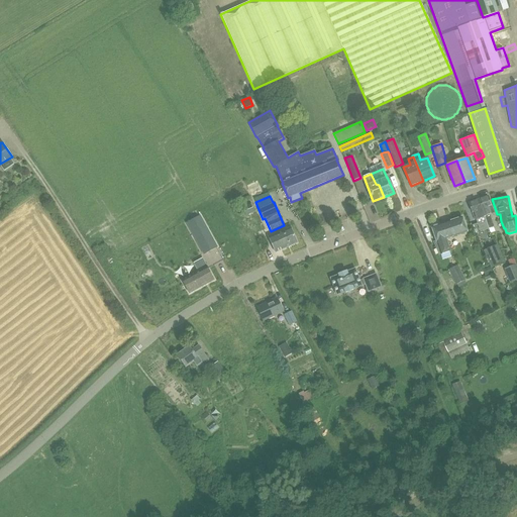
[(479,200),(488,228),(490,234),(495,232),(489,214),(493,212),(488,197),(479,200)]
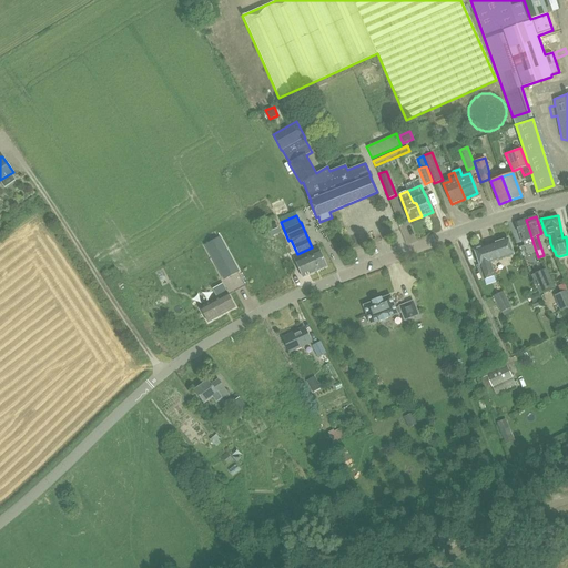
[(515,223),(520,241),(524,240),(528,253),(536,251),(526,220),(515,223)]
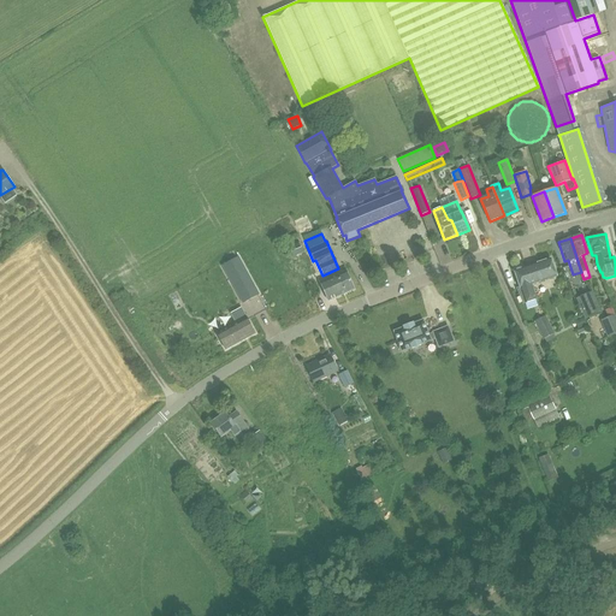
[(303,253),(298,242),(289,247),(292,256),(303,253)]
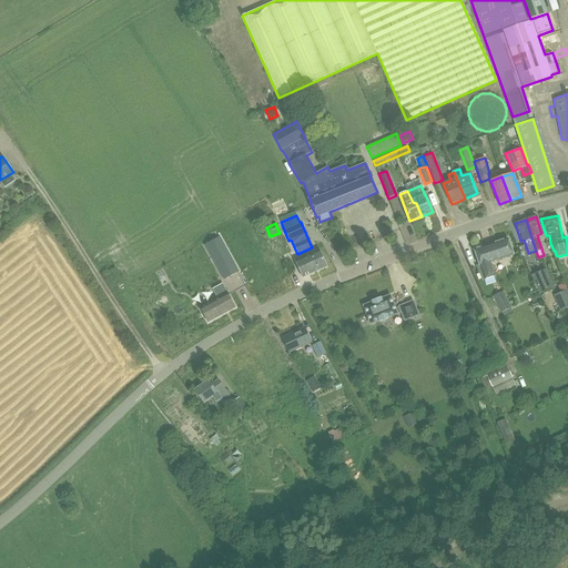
[(205,245),(224,280),(239,272),(220,237),(205,245)]
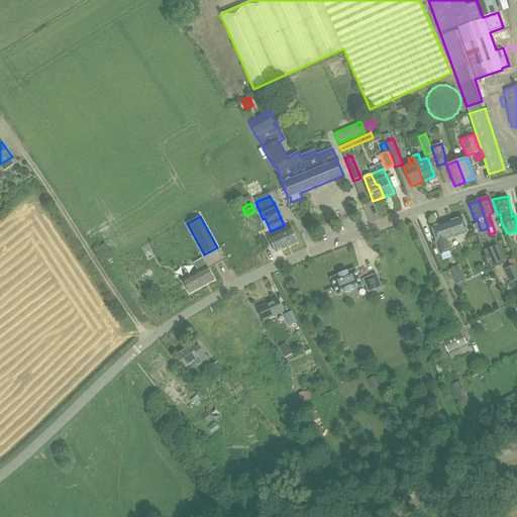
[(461,217),(442,223),(444,229),(447,238),(466,232),(461,217)]
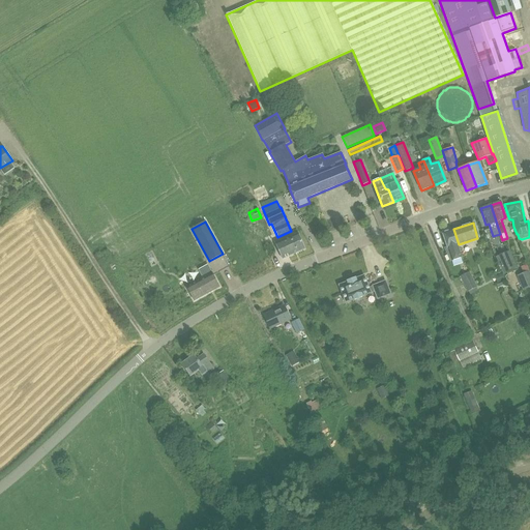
[(455,235),(453,229),(442,233),(447,247),(444,248),(449,261),(461,257),(457,244),(459,244),(455,235)]
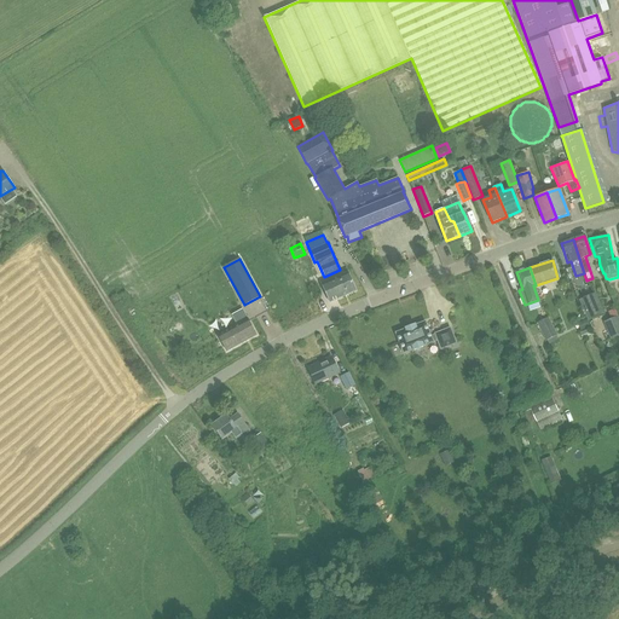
[(322,284),(330,302),(356,291),(347,272),(322,284)]
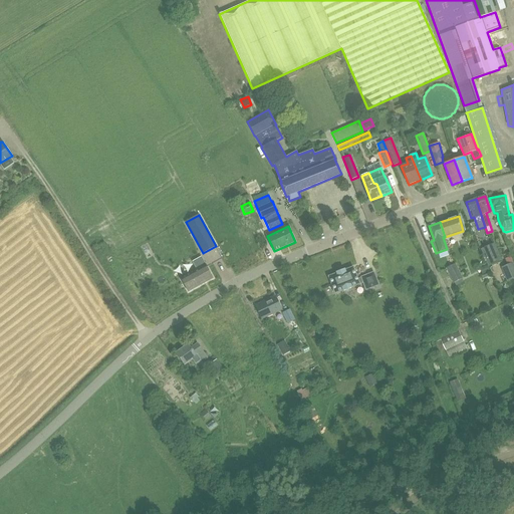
[(97,247),(102,254),(106,260),(111,257),(107,251),(108,250),(103,243),(97,247)]
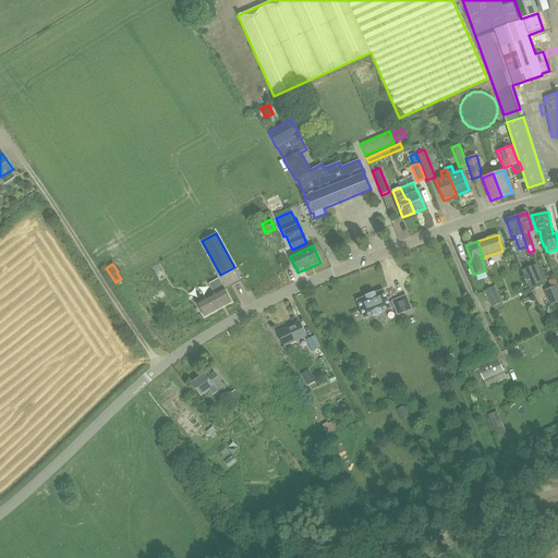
[(526,277),(531,287),(543,282),(538,271),(526,277)]
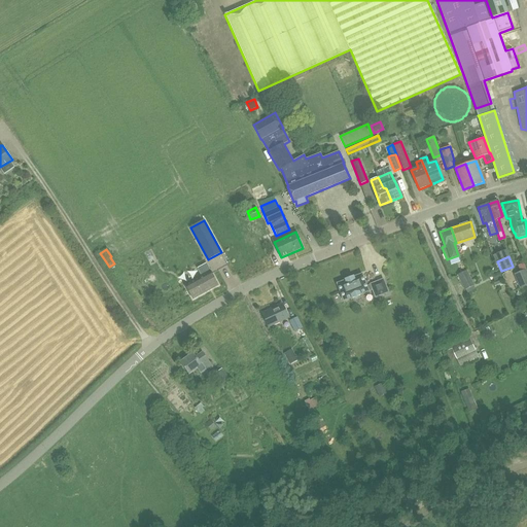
[(197,270),(201,277),(184,285),(192,300),(218,285),(207,265),(197,270)]
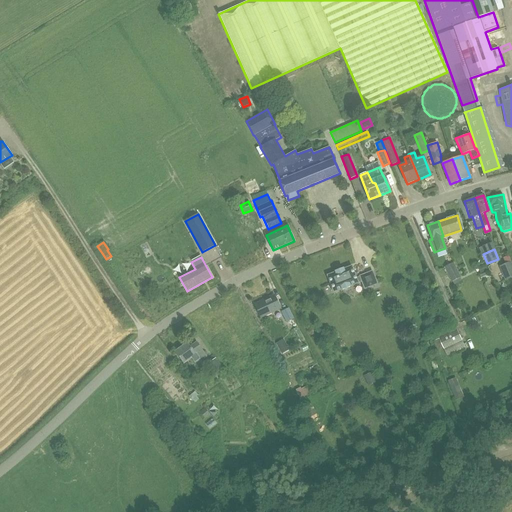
[(511,264),(511,261),(498,266),(505,281),(511,277),(511,264)]
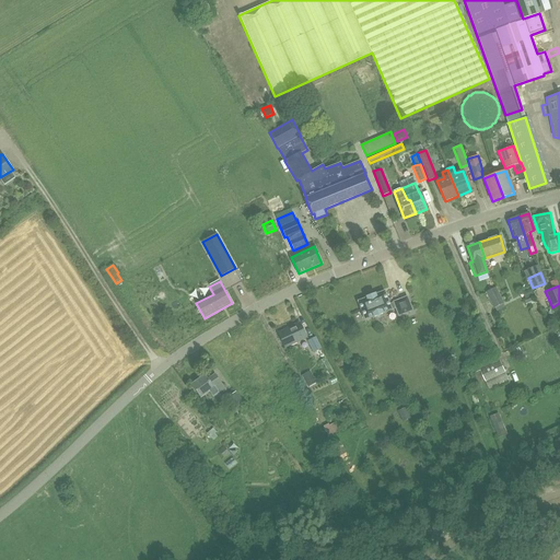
[(496,287),(486,292),(490,301),(500,295),(496,287)]
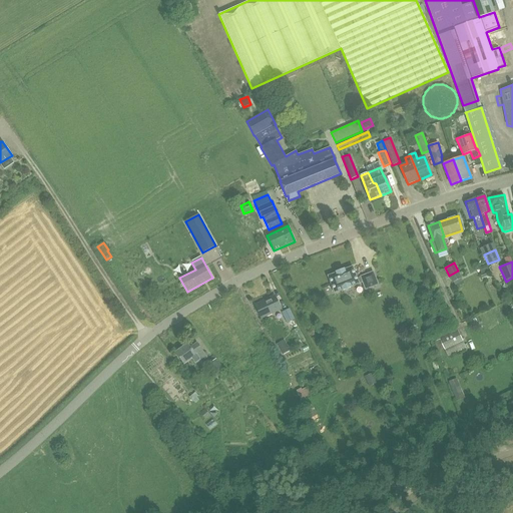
[(336,273),(328,276),(335,293),(343,290),(343,291),(351,288),(351,287),(359,284),(359,283),(362,282),(365,290),(378,285),(373,272),(361,277),(361,278),(357,279),(352,267),(344,270),(344,269),(342,270),(338,271),(336,272),(336,273)]
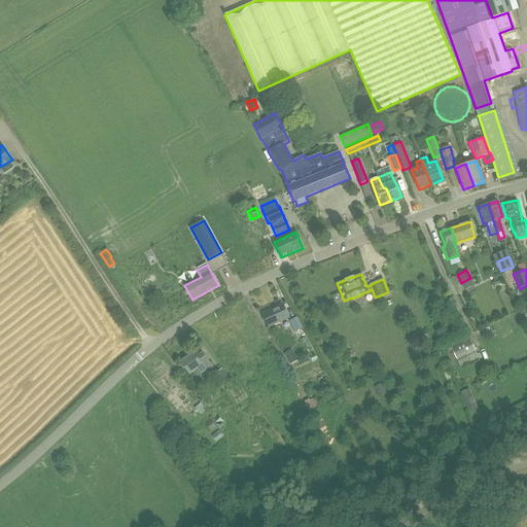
[(470,278),(461,283),(464,290),(465,289),(473,285),(470,278)]
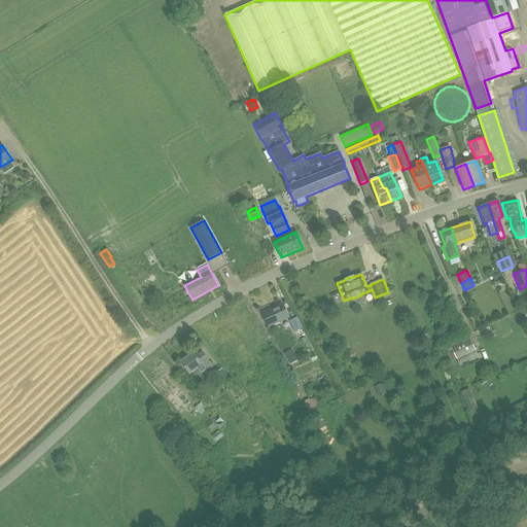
[(262,313),(269,327),(288,317),(282,304),(262,313)]
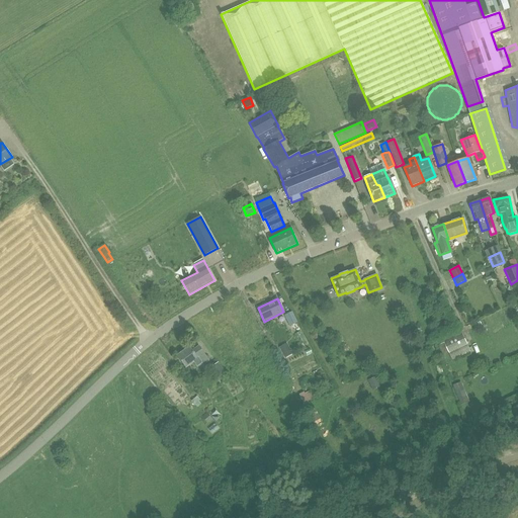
[(292,313),(285,316),(289,326),(297,323),(292,313)]
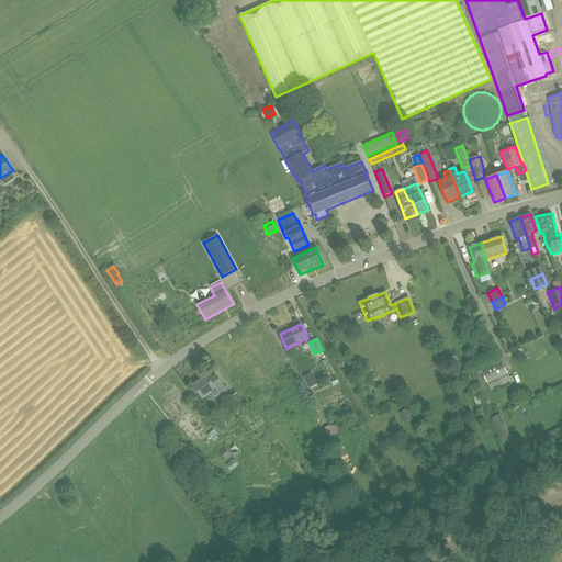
[(502,362),(481,371),(482,372),(486,382),(490,390),(509,381),(502,362)]
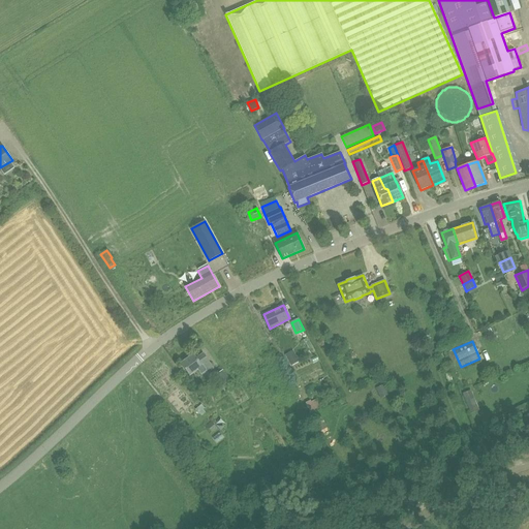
[(299,362),(292,350),(285,354),(290,366),(299,362)]
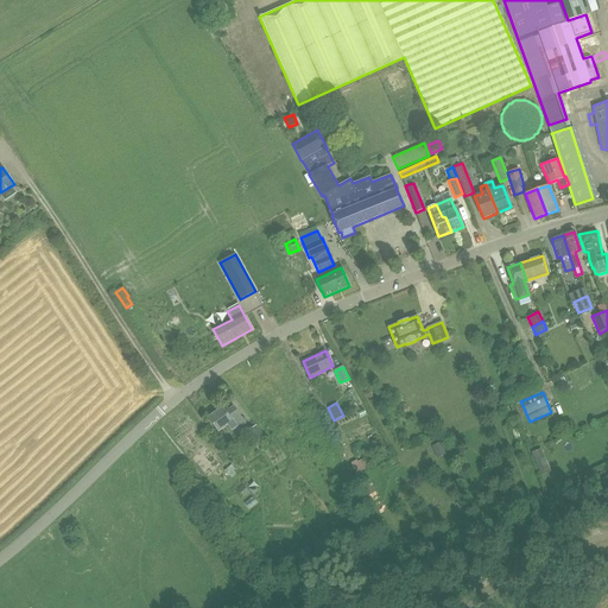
[(526,413),(521,403),(514,406),(519,417),(526,413)]
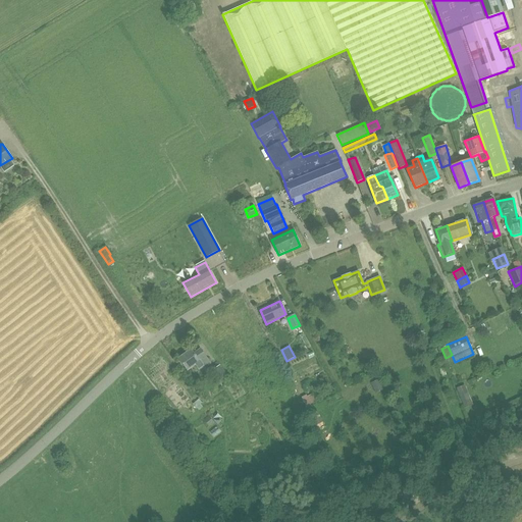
[(187,371),(195,365),(198,369),(203,366),(209,362),(200,349),(194,354),(191,349),(178,358),(187,371)]
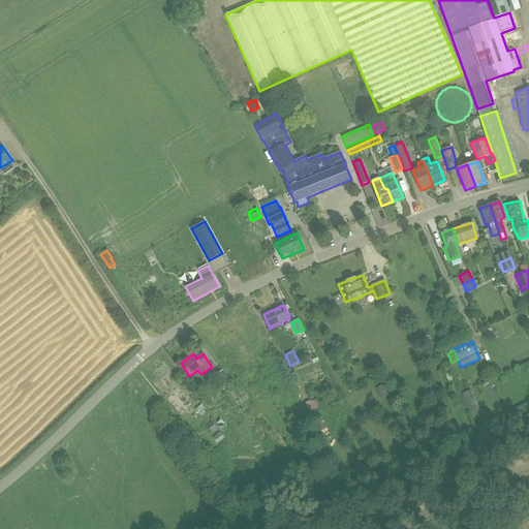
[(214,376),(222,386),(230,380),(222,370),(214,376)]
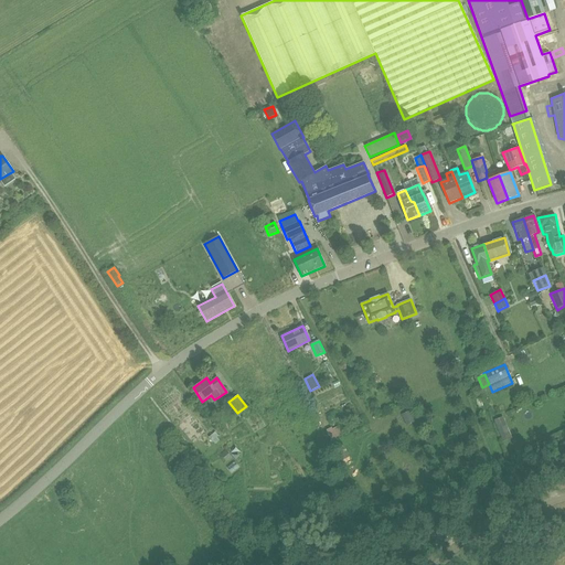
[(415,422),(409,411),(403,414),(408,425),(415,422)]
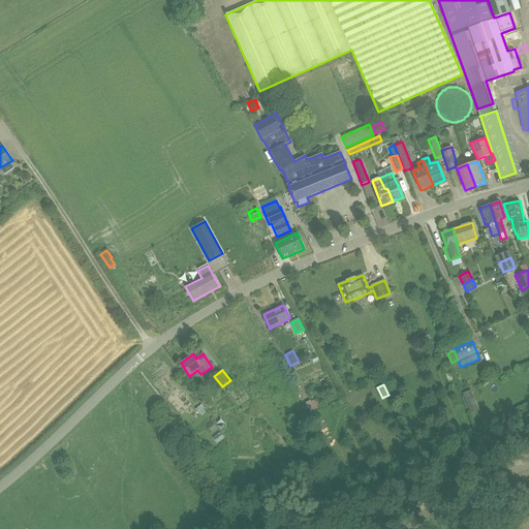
[(471,391),(463,394),(467,403),(475,400),(471,391)]
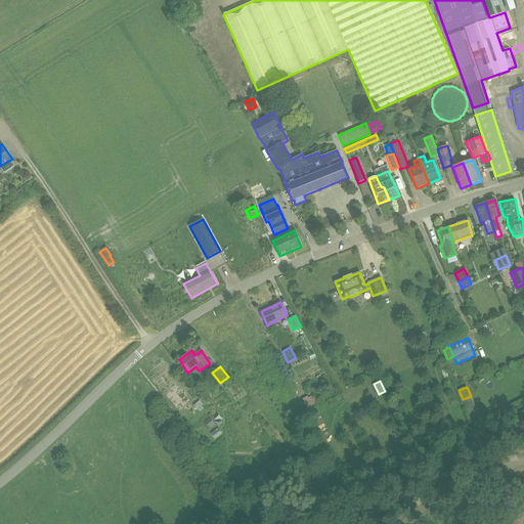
[(315,388),(300,395),(302,400),(303,400),(306,408),(321,400),(315,388)]
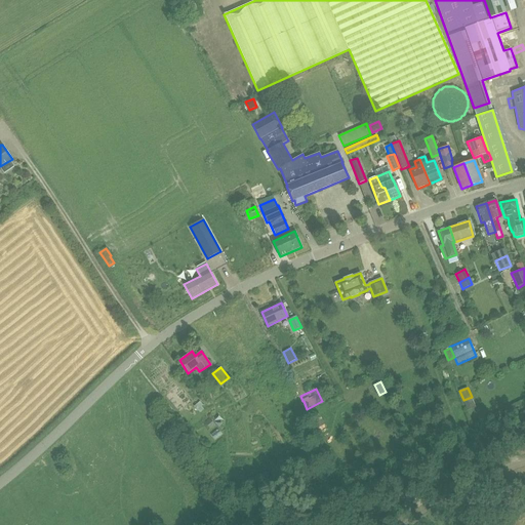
[(200,401),(194,406),(197,410),(200,412),(204,409),(201,406),(203,405),(200,401)]
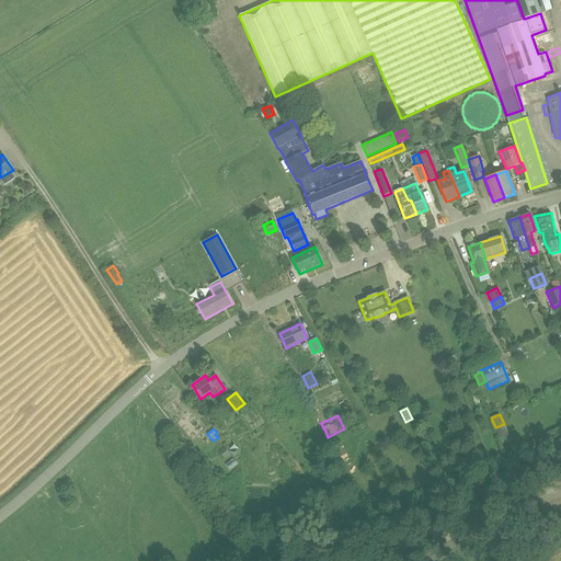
[(229,454),(224,448),(219,451),(225,458),(229,454)]
